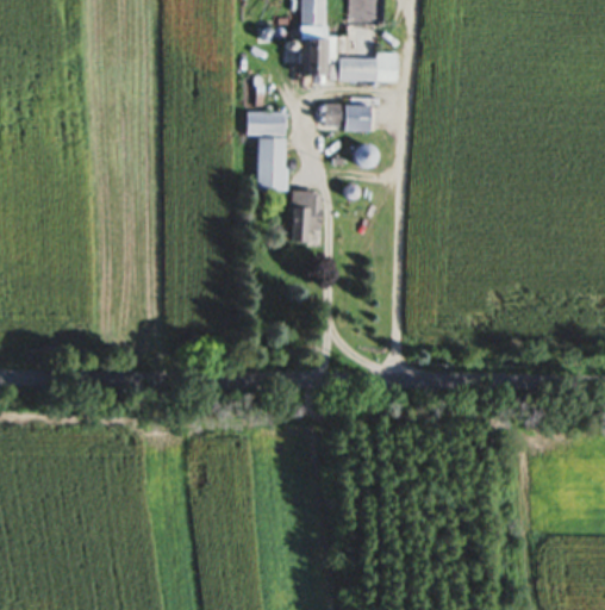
[(326,0),(300,0),(301,75),(326,75),(326,0)]
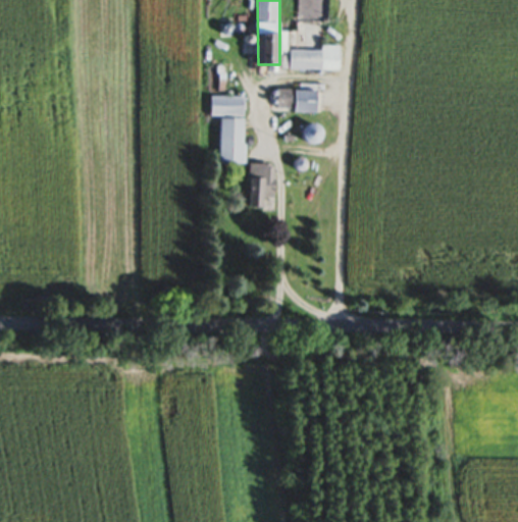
[(291,69),(341,69),(341,46),(323,46),(323,49),(291,49),(291,69)]
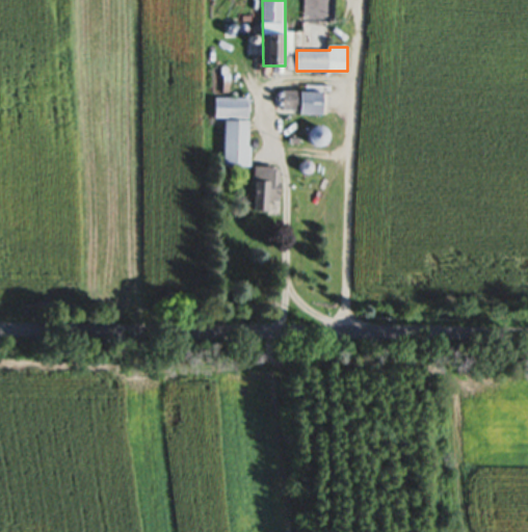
[(322,91),(298,91),(298,96),(287,96),(287,106),(299,106),(299,115),(323,114),(322,91)]
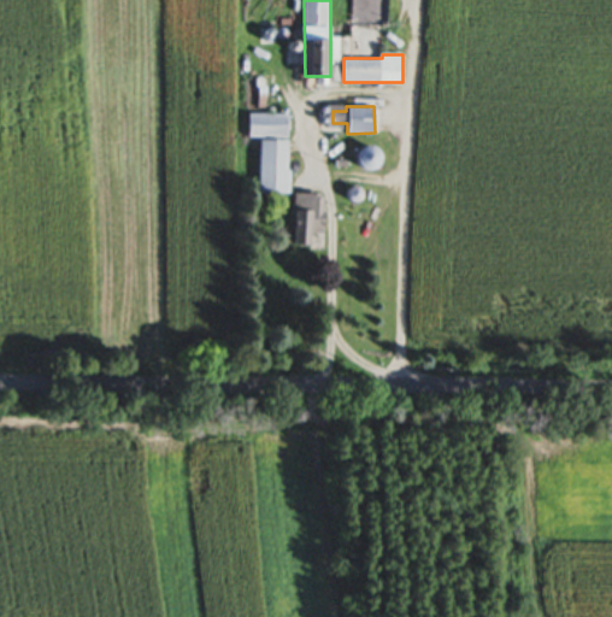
[(260,194),(289,194),(290,113),(248,113),(248,137),(260,137),(260,194)]
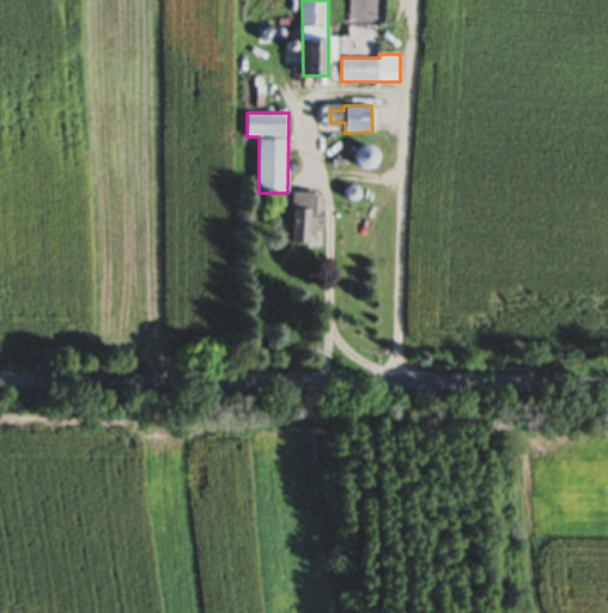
[(359,168),(375,168),(374,146),(358,147),(359,168)]
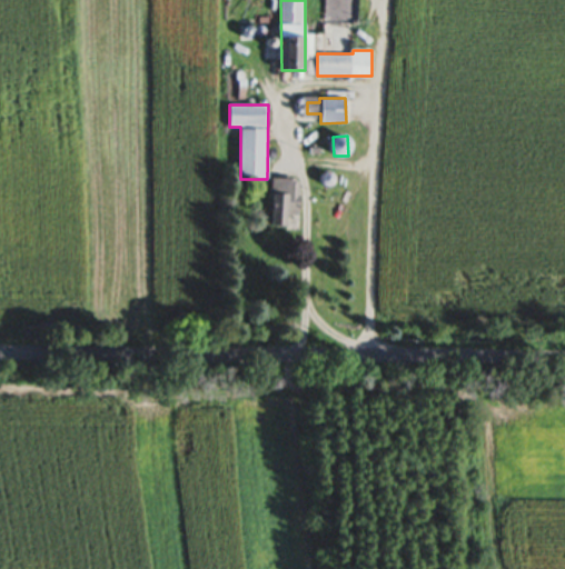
[(301,179),(274,179),(274,227),(288,227),(288,216),(301,216),(301,179)]
